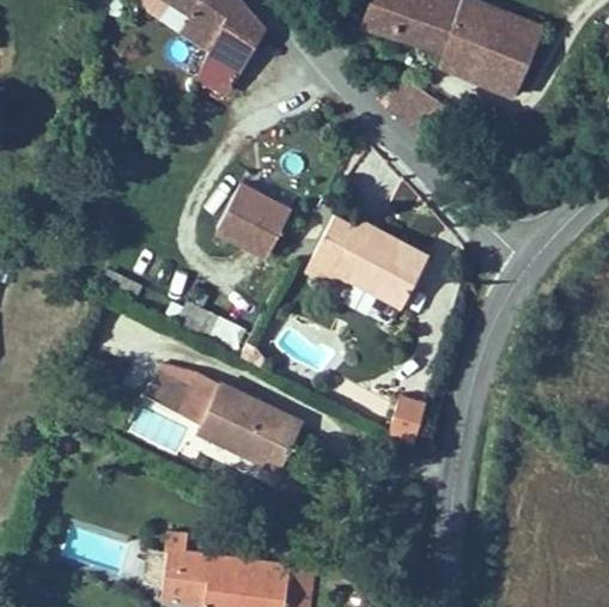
[(160,0),(187,19),(178,35),(202,52),(192,82),(225,96),(263,26),(239,0),(160,0)]
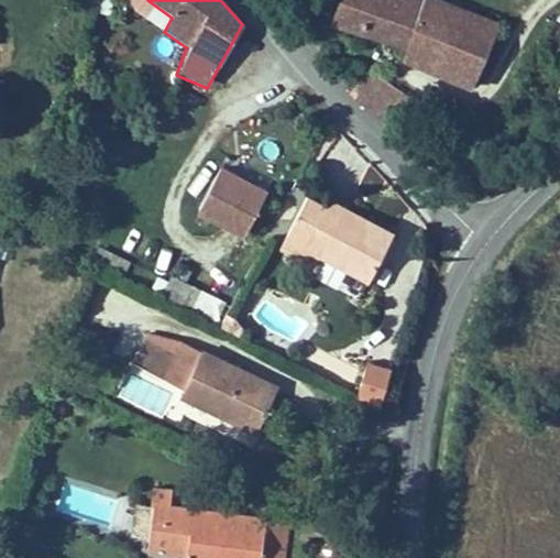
[(434,73),(458,12),(427,0),(325,0),(321,9),(336,14),(333,20),(408,48),(403,61),(434,73)]
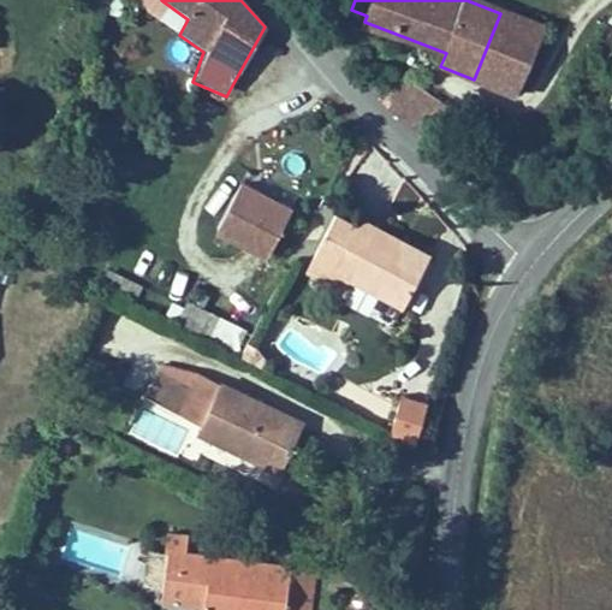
[(541,29),(500,13),(474,80),(515,95),(541,29)]
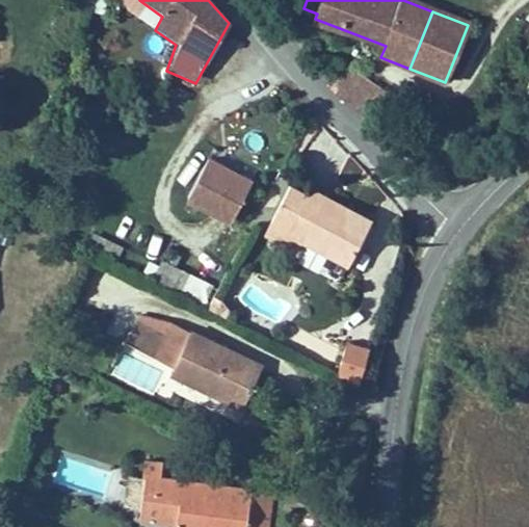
[(207,158),(187,198),(231,219),(250,179),(207,158)]
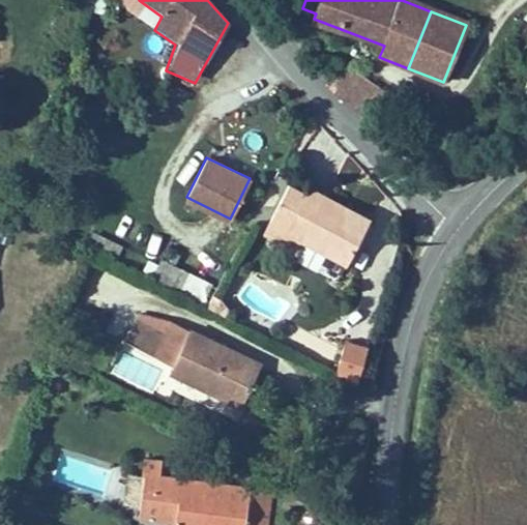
[(324,204),(328,197),(308,186),(304,192),(288,183),(263,235),(283,244),(286,239),(298,245),(301,241),(348,264),(368,226),(324,204)]
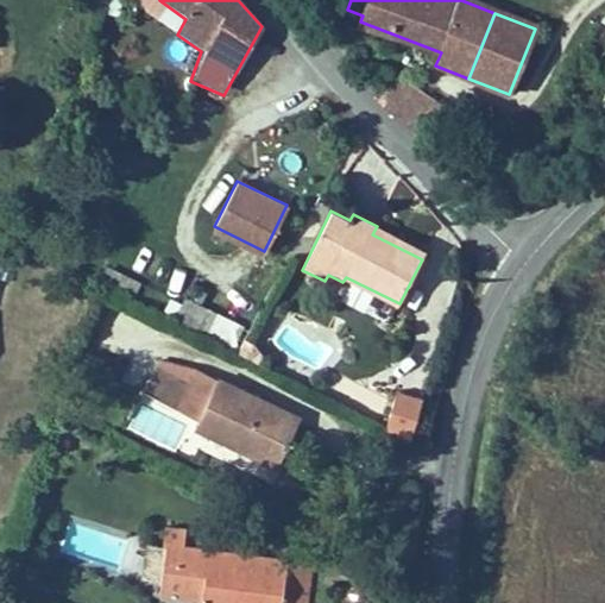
[(426,250),(377,226),(372,234),(422,259),(426,250)]
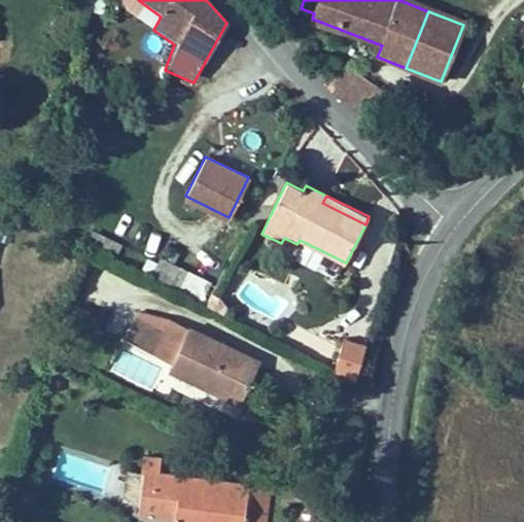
[(196,302),(204,280),(154,261),(146,282),(196,302)]
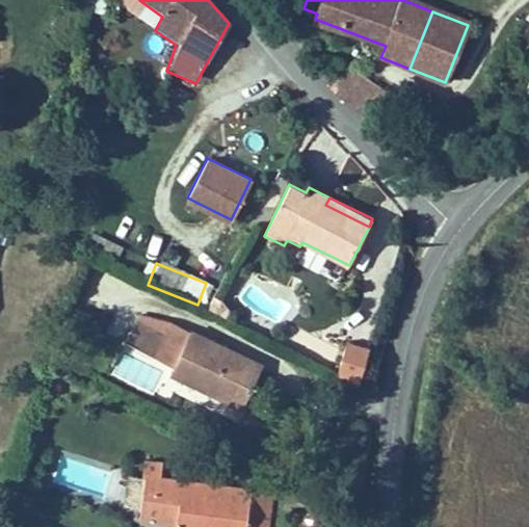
[(215,294),(207,311),(226,319),(231,308),(222,297),(215,294)]
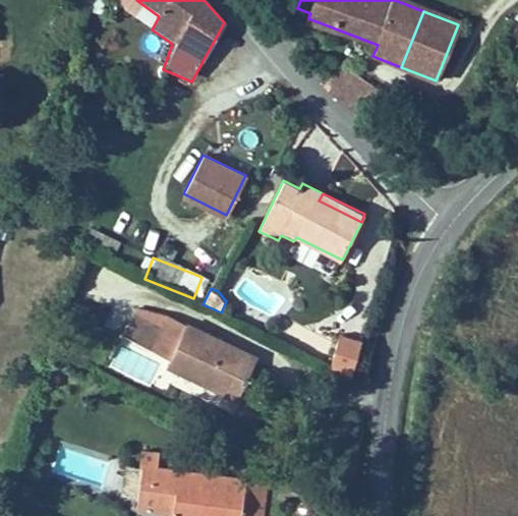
[(119,336),(142,346),(157,314),(130,309),(119,336)]
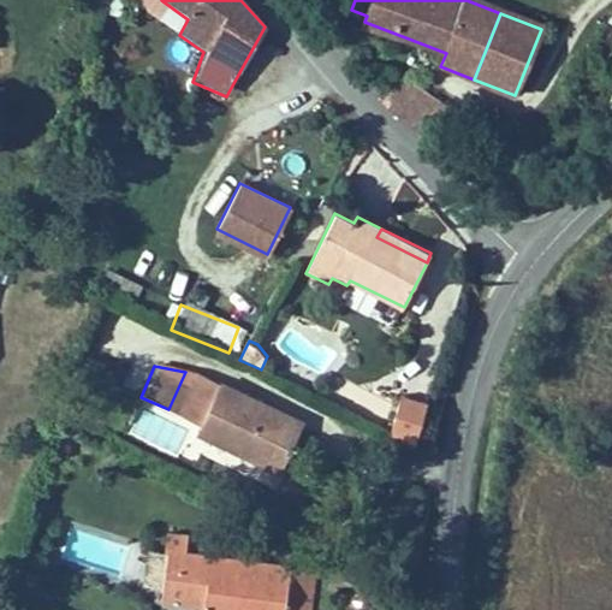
[(185,372),(168,409),(198,422),(248,445),(243,456),(263,466),(286,414),(221,382),(220,384),(202,375),(185,372)]
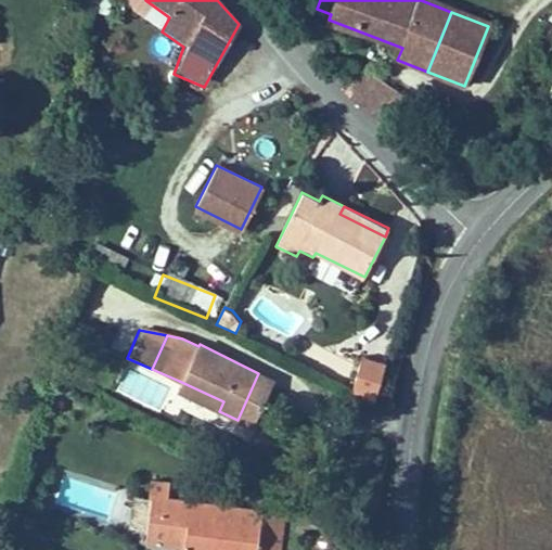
[(361,357),(352,391),(373,405),(385,363),(361,357)]
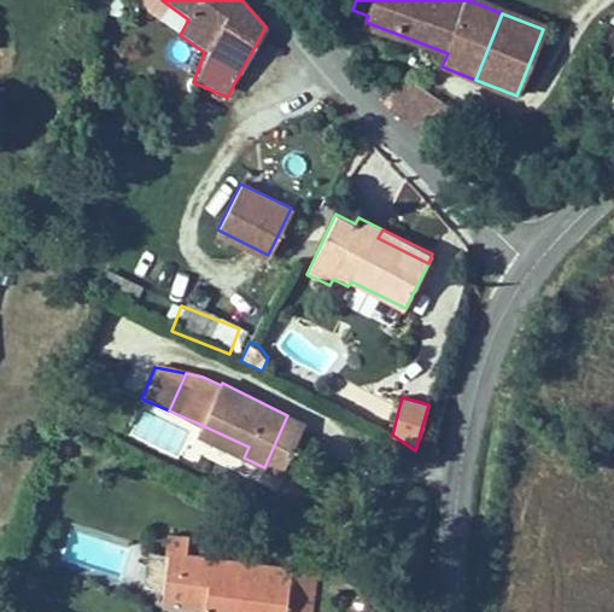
[(309,425),(287,415),(264,467),(286,477),(309,425)]
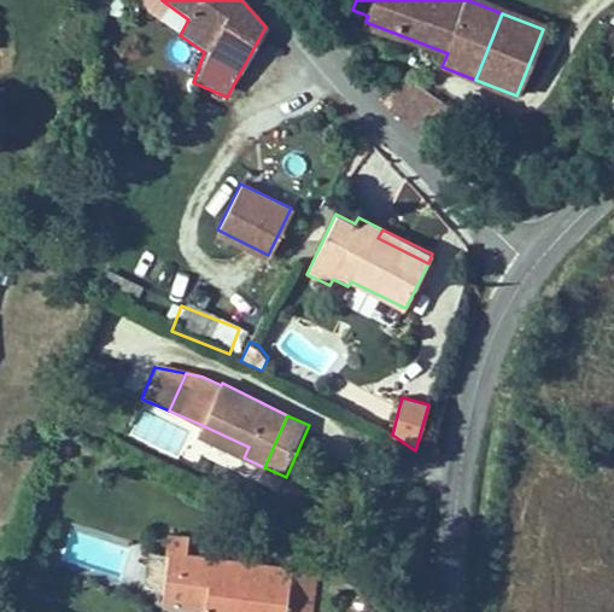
[(249,447),(199,424),(194,435),(244,458),(249,447)]
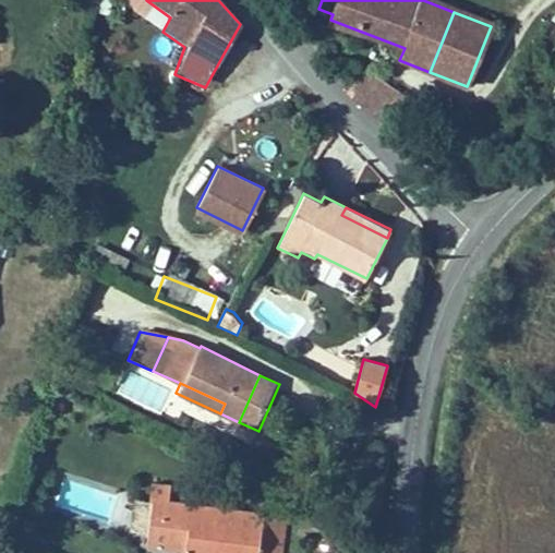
[(188,550),(188,552),(282,552),(286,515),(168,502),(170,487),(149,483),(147,501),(151,502),(146,545),(188,550)]
